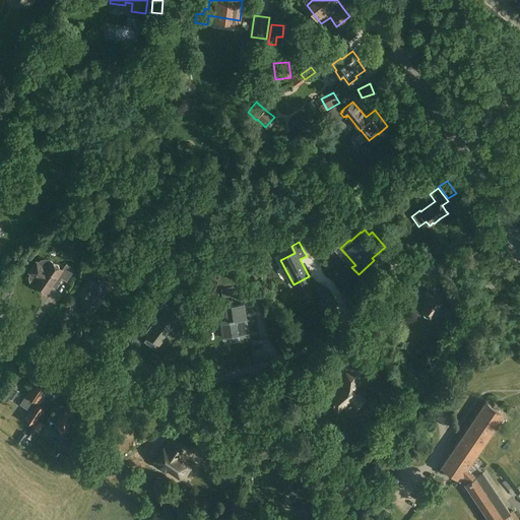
[(75,269),(67,264),(62,270),(50,262),(45,268),(37,263),(30,273),(39,278),(34,284),(43,290),(43,293),(44,295),(45,296),(47,296),(49,295),(50,294),(50,291),(50,289),(59,276),(67,281),(75,269)]
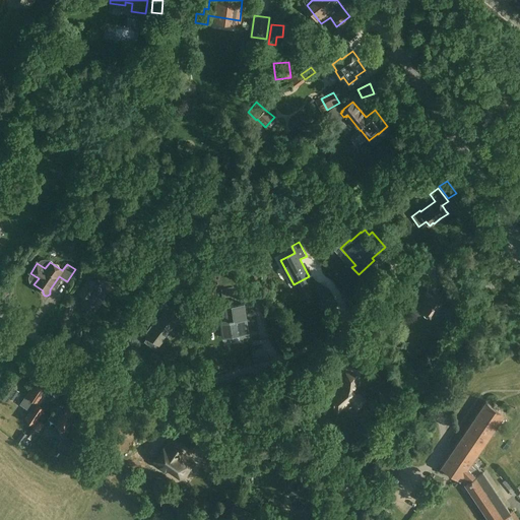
[(436,278),(450,289),(456,282),(442,271),(436,278)]
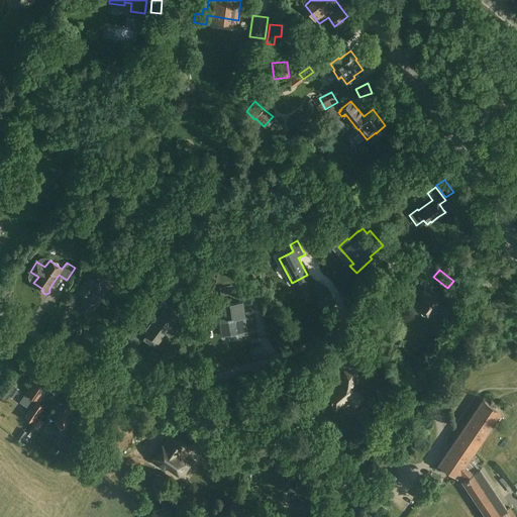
[(91,275),(81,289),(85,292),(86,294),(81,301),(94,310),(105,293),(100,290),(101,288),(101,286),(96,283),(98,280),(91,275)]
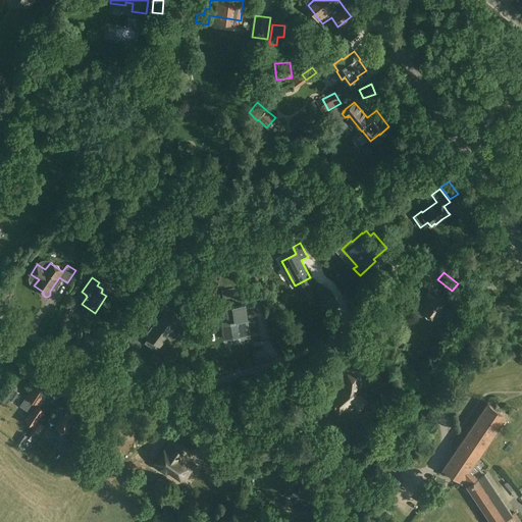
[(261,283),(251,284),(248,284),(249,288),(250,297),(262,295),(261,283)]
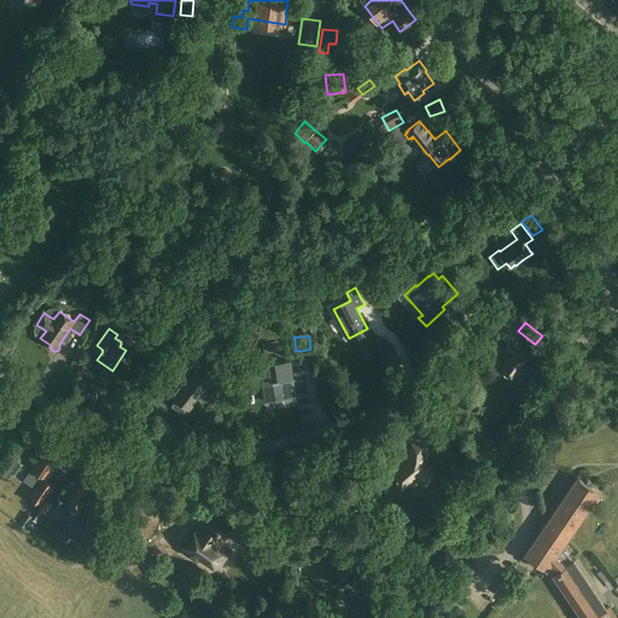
[(509,351),(506,357),(507,359),(500,367),(505,371),(505,372),(505,373),(505,374),(506,375),(507,375),(509,377),(512,375),(517,369),(520,372),(528,361),(524,357),(526,355),(506,339),(502,345),(509,351)]
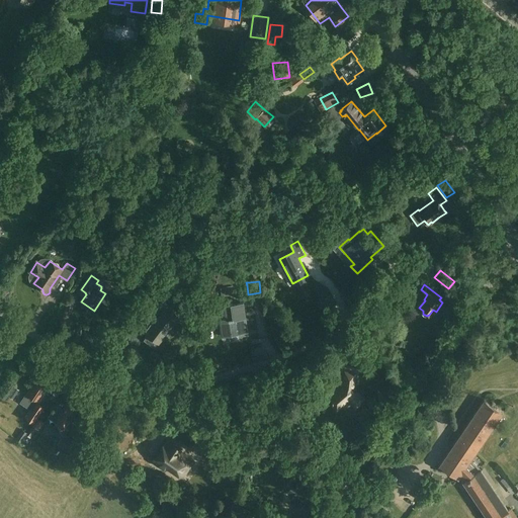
[(220,320),(222,336),(248,333),(244,303),(224,306),(226,319),(220,320)]
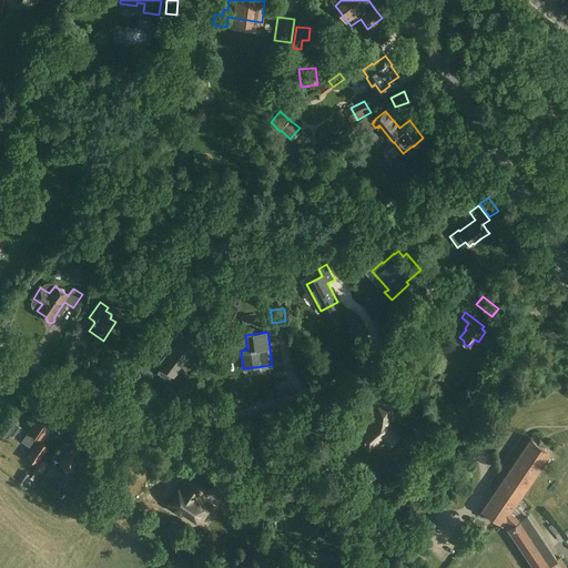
[(162,368),(159,373),(168,381),(172,375),(174,377),(191,354),(193,356),(199,348),(188,341),(182,347),(178,344),(166,358),(165,356),(160,363),(162,364),(160,366),(162,368)]
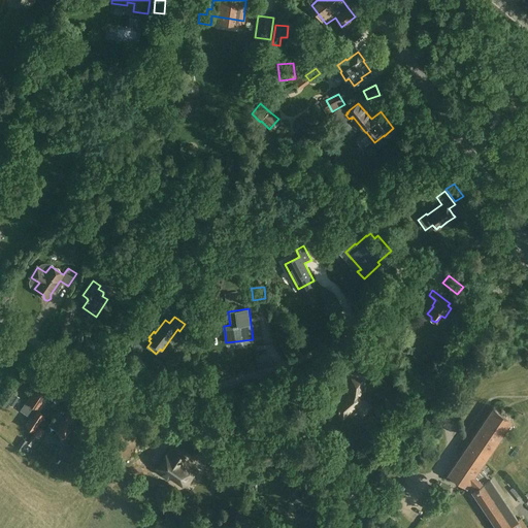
[(338,410),(337,411),(342,418),(355,407),(362,416),(369,409),(362,401),(360,399),(362,381),(353,380),(351,391),(335,404),(338,408),(338,409),(338,410)]
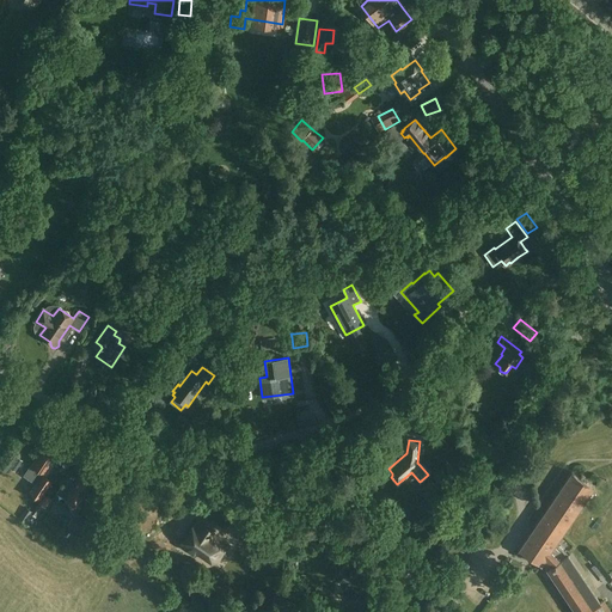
[(25,475),(36,483),(30,493),(40,499),(53,481),(51,481),(43,475),(51,461),(54,458),(42,450),(25,475)]
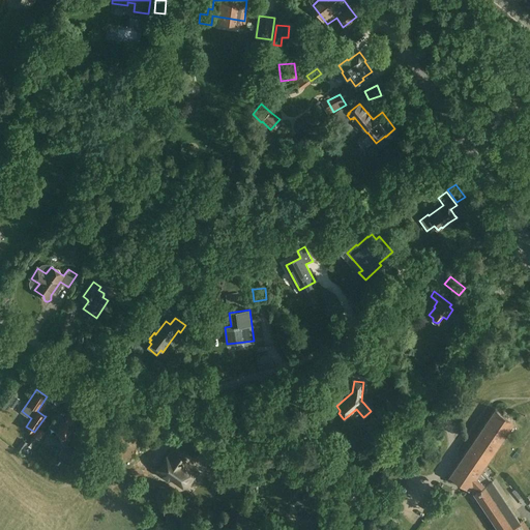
[(295,424),(304,414),(294,404),(285,414),(295,424)]
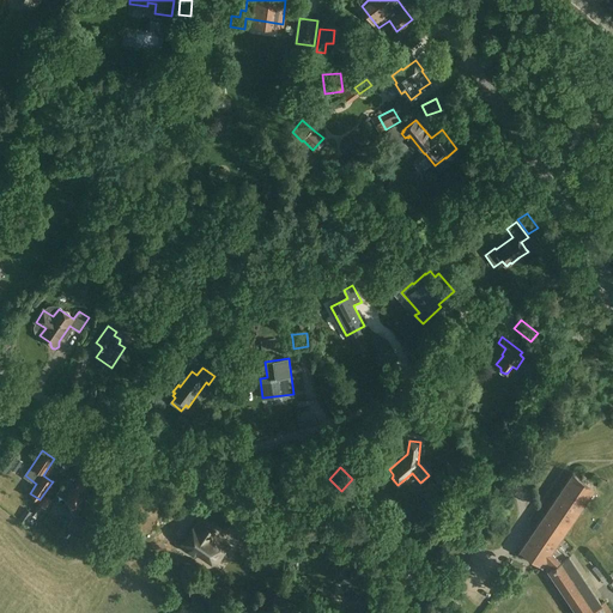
[(558,541),(559,540),(562,541),(564,538),(562,536),(568,527),(578,513),(594,489),(586,484),(588,481),(582,478),(581,480),(572,474),(532,535),(520,551),(541,566),(542,565),(548,570),(547,570),(576,612),(611,612),(605,602),(601,605),(595,596),(558,541)]
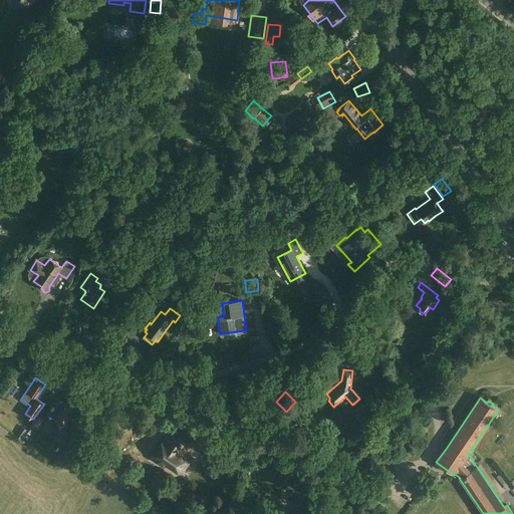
[(62,408),(55,403),(47,414),(59,423),(60,423),(65,417),(69,420),(69,419),(77,407),(67,401),(62,408)]
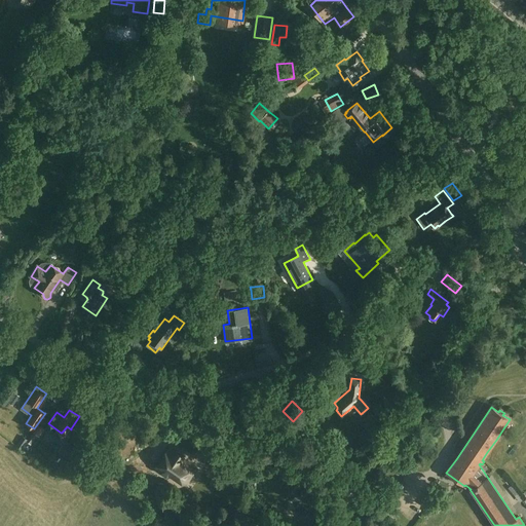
[(39,437),(45,427),(39,423),(27,441),(30,444),(37,435),(39,437)]
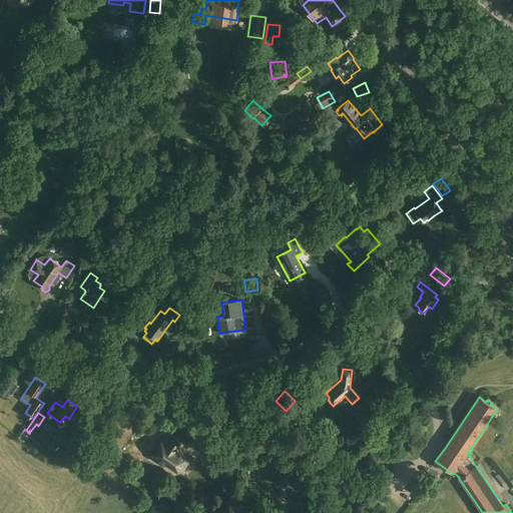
[(218,427),(235,426),(235,414),(218,415),(218,427)]
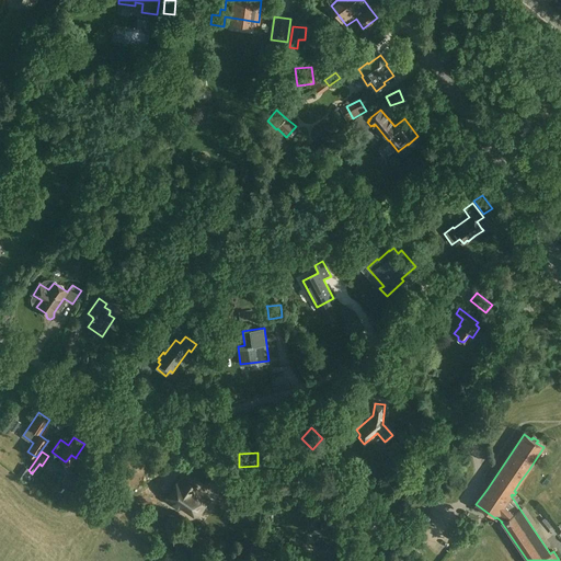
[(73,461),(77,458),(76,457),(76,458),(71,455),(66,461),(65,461),(59,469),(67,474),(63,481),(77,490),(83,479),(70,470),(75,462),(73,461)]
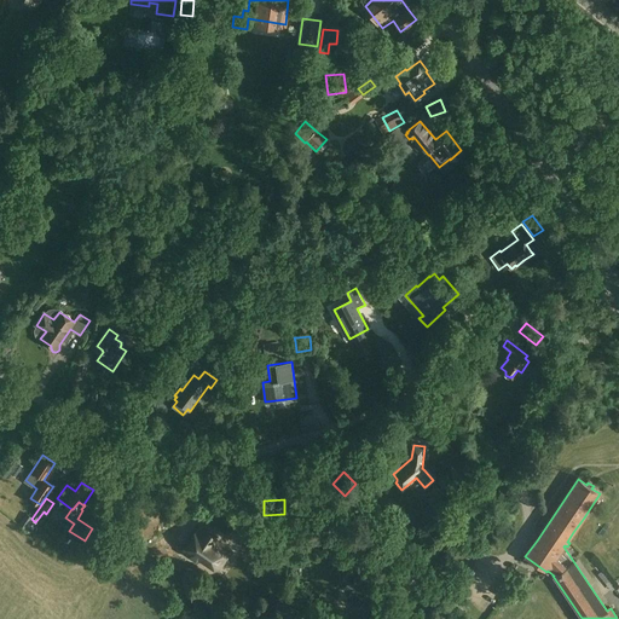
[(27,513),(19,525),(24,528),(33,516),(27,513)]
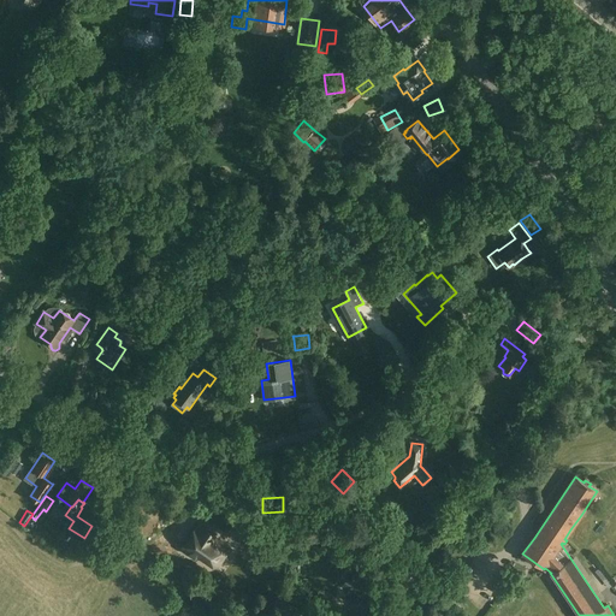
[(191,534),(189,532),(181,543),(184,545),(181,550),(187,554),(188,552),(196,557),(199,554),(218,567),(230,549),(213,538),(214,537),(213,535),(214,534),(201,525),(199,528),(196,527),(191,534)]
